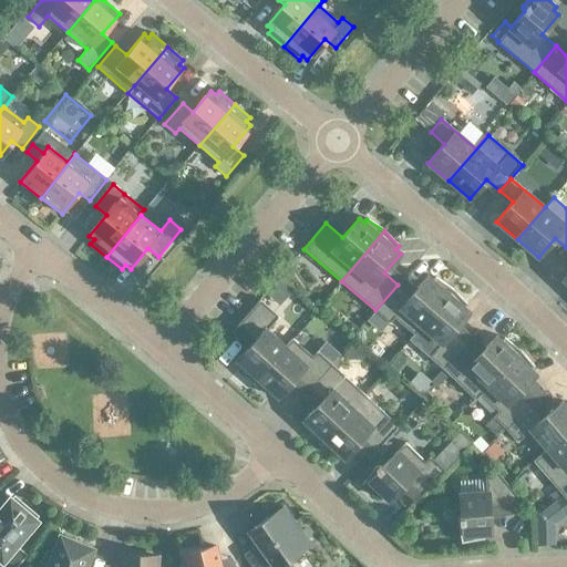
[(398,285),(375,310),(390,323),(394,318),(414,334),(453,289),(435,278),(433,280),(428,276),(411,296),(398,285)]
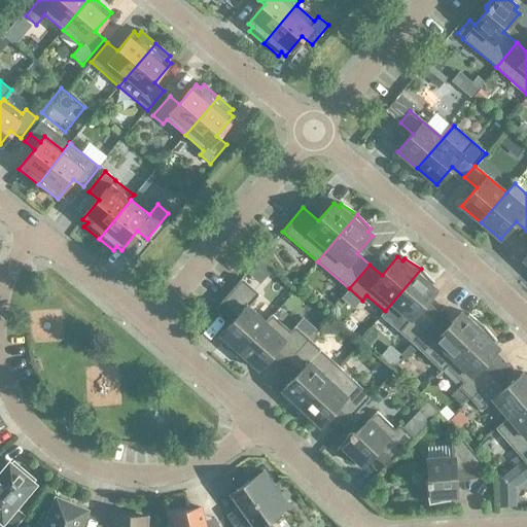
[(421,269),(385,311),(386,311),(392,304),(410,319),(398,331),(412,343),(433,318),(421,308),(436,290),(431,286),(434,283),(421,269)]
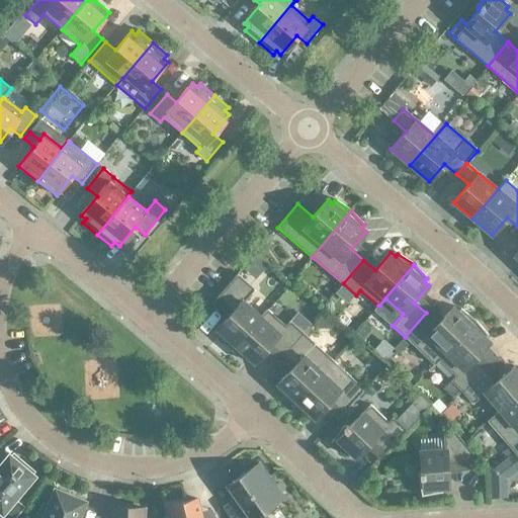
[(232,351),(268,311),(267,310),(261,317),(244,301),(255,289),(238,274),(217,298),(233,312),(217,329),(222,334),(219,336),(232,351)]
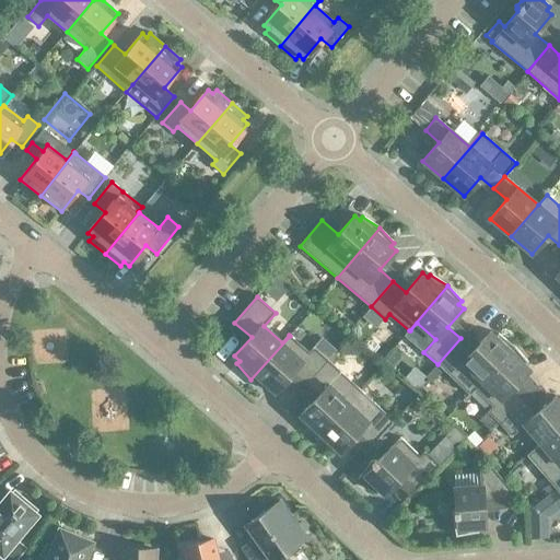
[(354,324),(347,317),(340,325),(348,331),(354,324)]
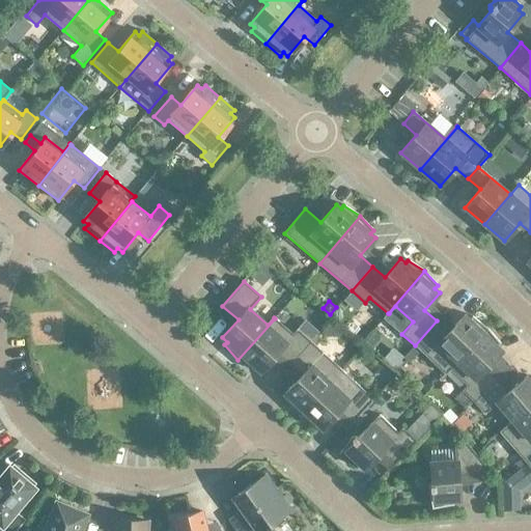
[(352,342),(326,314),(309,329),(335,358),(352,342)]
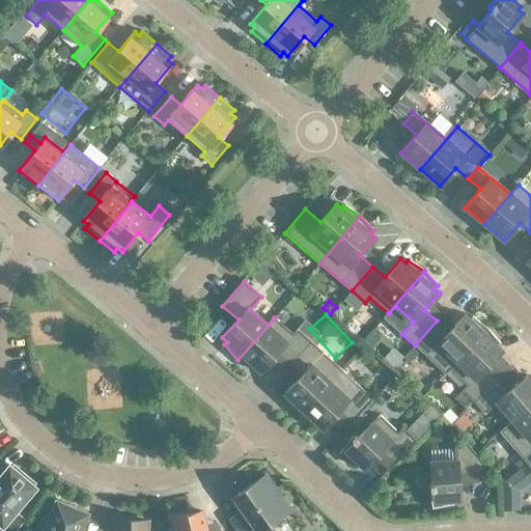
[(437,320),(415,345),(420,351),(445,373),(487,329),(472,316),(470,319),(465,315),(448,332),(437,320)]
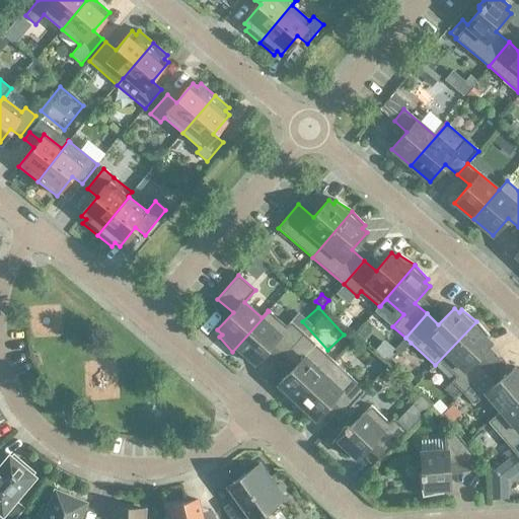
[(282,357),(304,334),(291,321),(286,326),(269,311),(232,352),(247,362),(250,360),(254,364),(271,346),(282,357)]
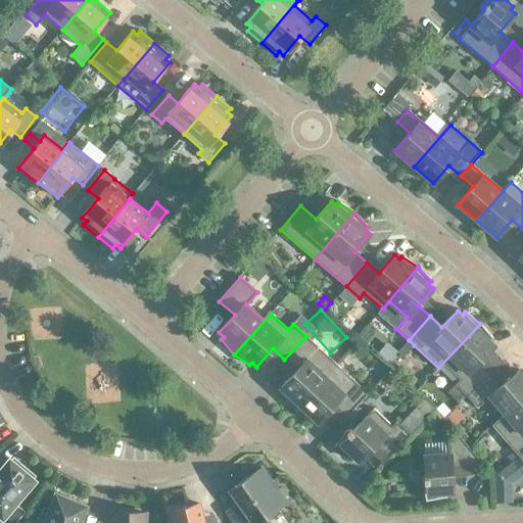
[(480,324),(438,368),(438,369),(443,364),(460,380),(456,385),(447,392),(459,403),(467,395),(490,374),(478,363),(494,345),(490,341),(492,338),(480,324)]
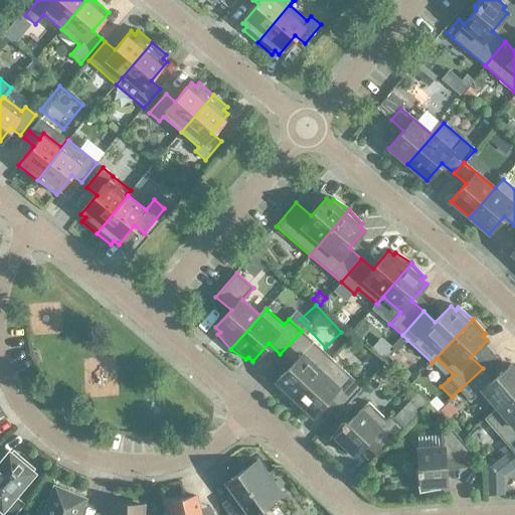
[(290,403),(332,359),(302,331),(280,354),(292,365),(276,382),(281,386),(278,388),(278,389),(290,403)]
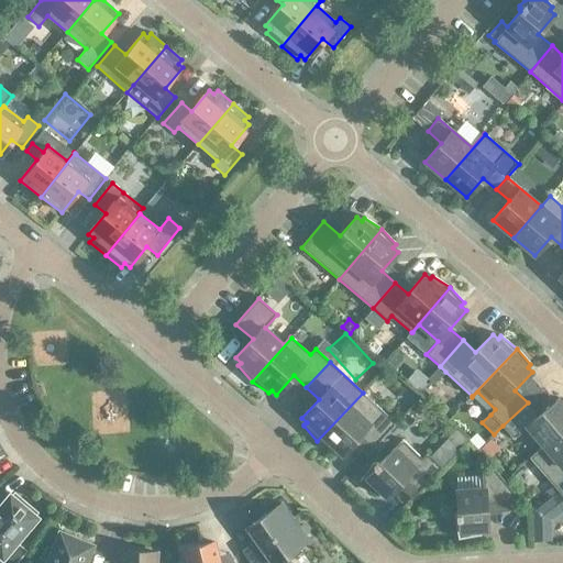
[(440,366),(433,374),(439,378),(445,372),(440,366)]
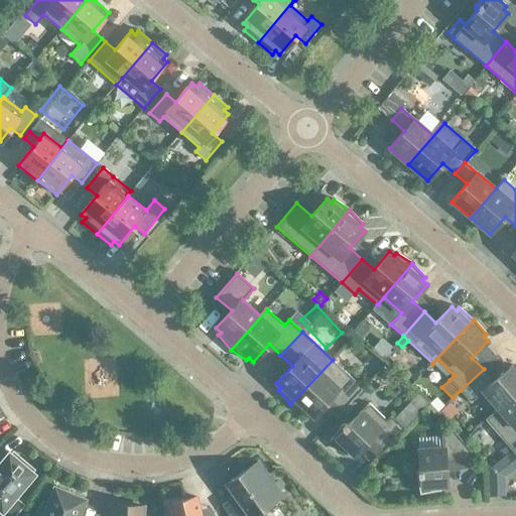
[(393,347),(382,339),(373,349),(384,357),(393,347)]
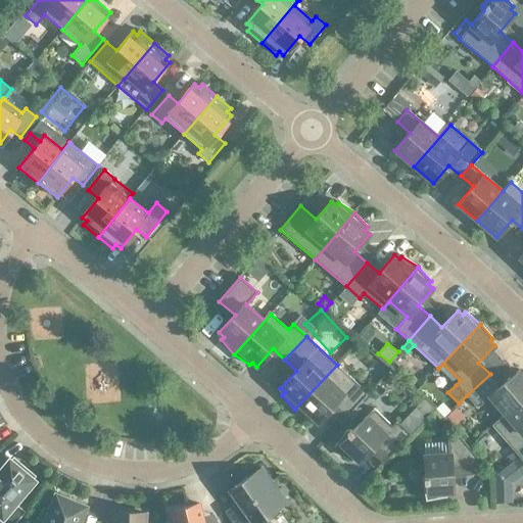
[(337,365),(294,410),(311,421),(313,418),(318,422),(333,406),(346,417),(368,393),(337,365)]
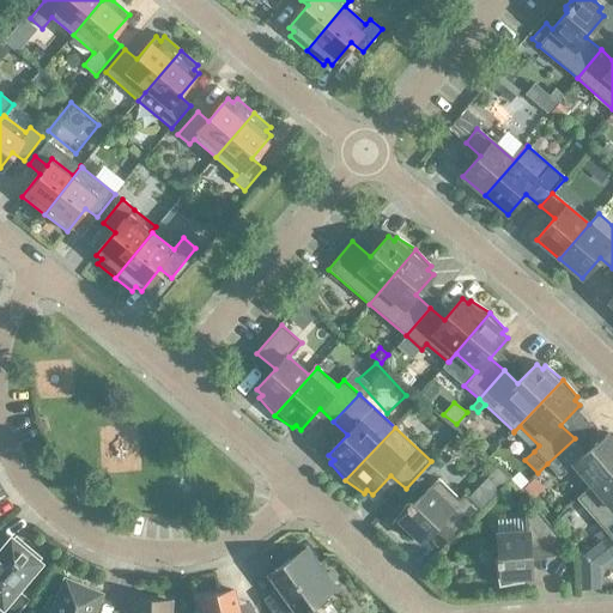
[(575,438),(547,463),(559,478),(574,466),(592,486),(577,498),(577,499),(612,468),(612,438),(612,439),(607,435),(587,453),(575,438)]
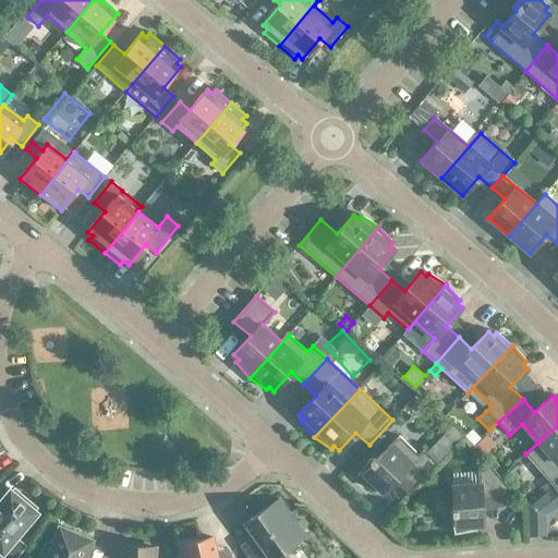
[(557,426),(525,455),(554,487),(557,483),(557,426)]
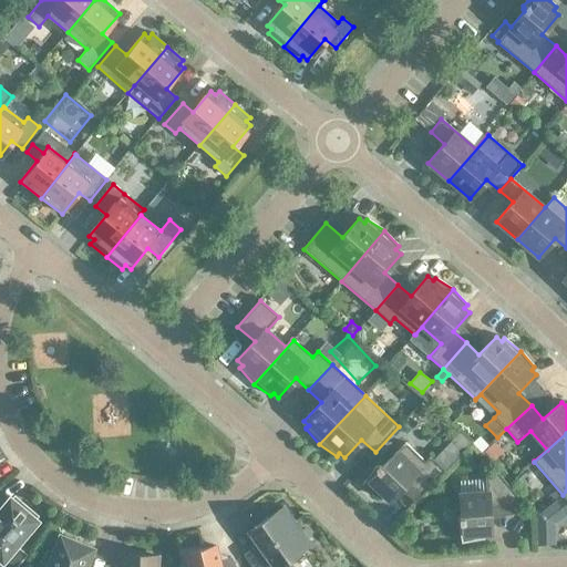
[(380,465),(379,467),(377,466),(362,485),(381,500),(384,496),(389,501),(406,483),(421,496),(445,472),(430,456),(424,462),(405,443),(381,467),(380,465)]
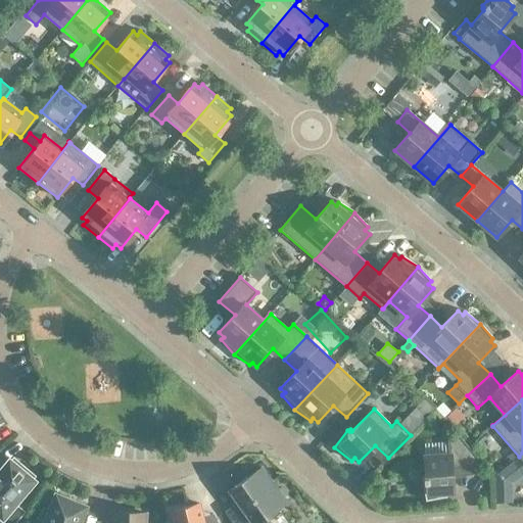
[(477,458),(460,436),(447,437),(448,454),(424,456),(426,477),(423,477),(424,479),(422,479),(425,501),(447,496),(446,496),(446,492),(453,492),(452,469),(478,467),(477,458)]
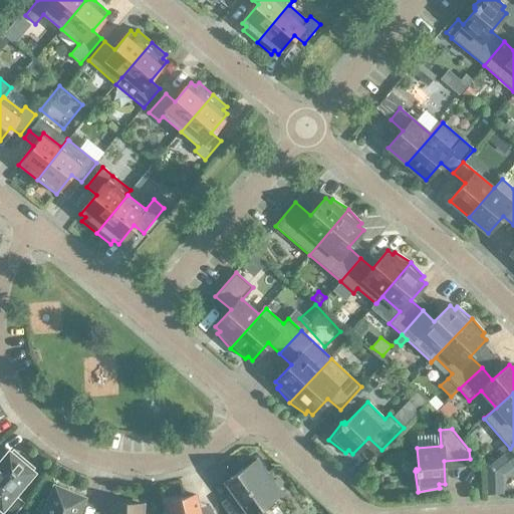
[(0,513),(14,513),(23,503),(14,496),(33,473),(32,471),(34,468),(23,459),(20,462),(9,452),(0,462),(0,513)]
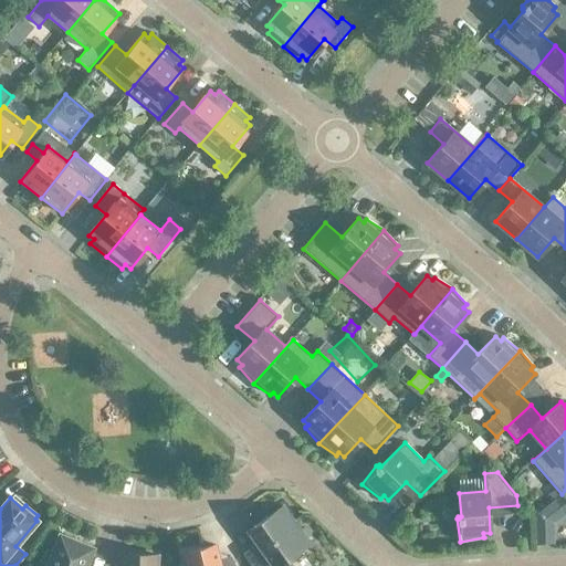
[(243,554),(250,563),(251,565),(287,565),(304,555),(301,551),(310,544),(283,506),(249,531),(258,544),(243,554)]
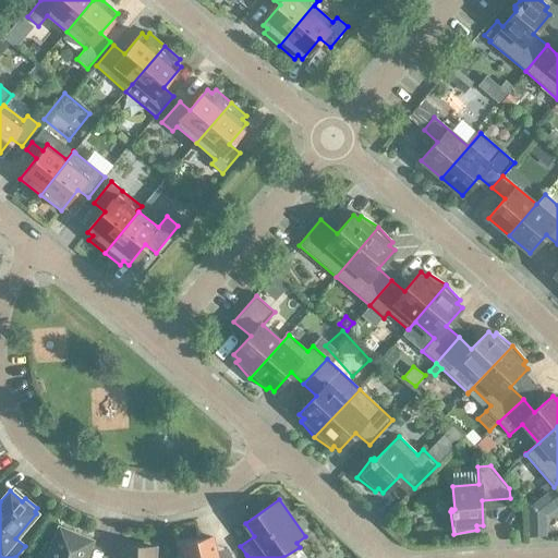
[(526,541),(546,541),(545,520),(525,512),(526,541)]
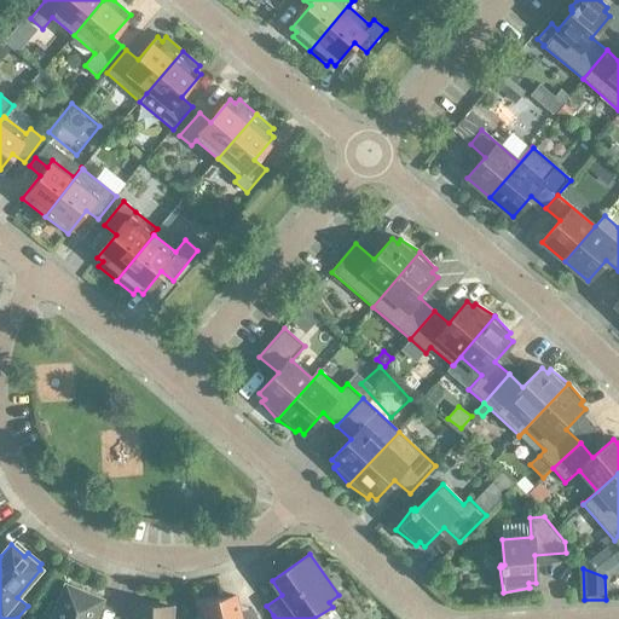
[(45,614),(50,618),(93,618),(102,599),(65,584),(58,601),(53,599),(45,614)]
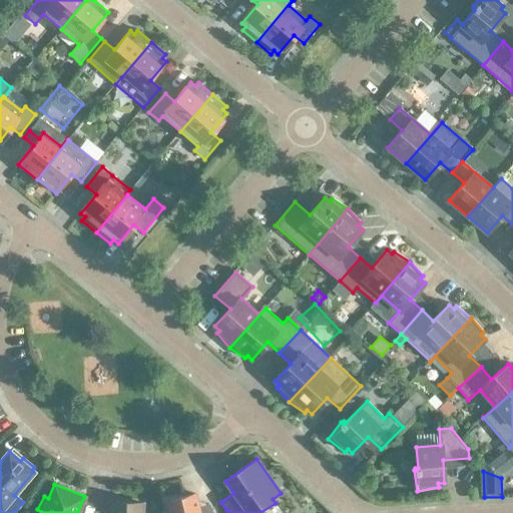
[(212,512),(211,511),(204,512),(199,512),(195,495),(166,502),(168,512),(212,512)]
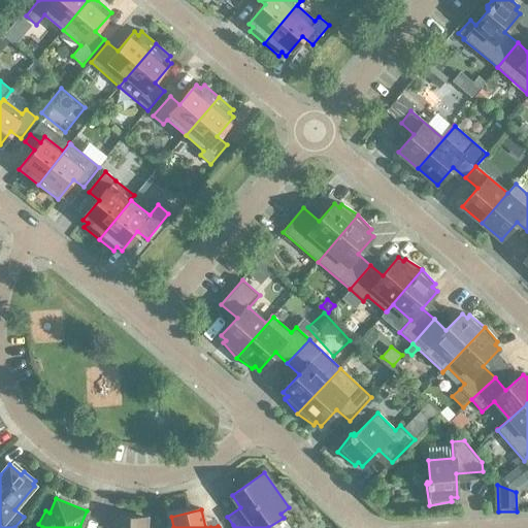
[(145,527),(146,519),(112,517),(111,527),(145,527)]
